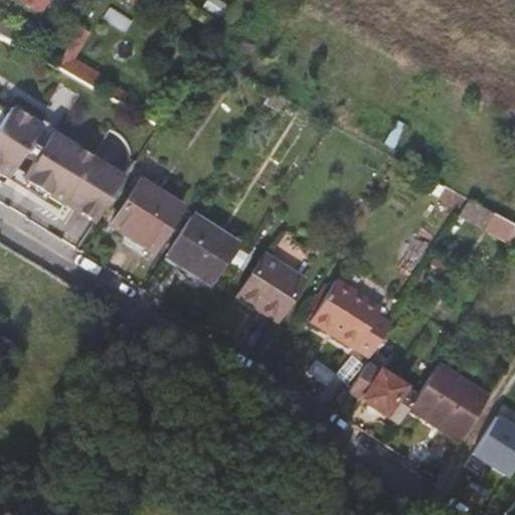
[(16,0),(15,3),(39,20),(51,0),(16,0)]
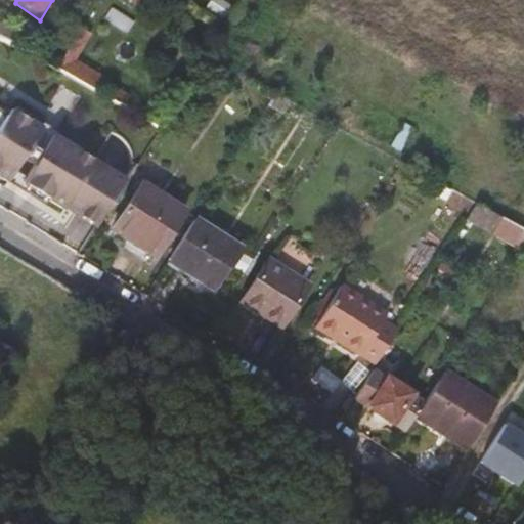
[(0,16),(0,42),(8,47),(15,35),(0,27),(0,17),(0,16)]
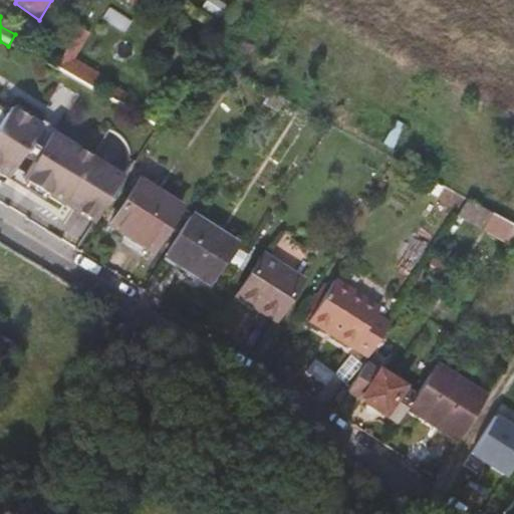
[(74,33),(54,70),(95,92),(102,79),(72,63),(85,39),(74,33)]
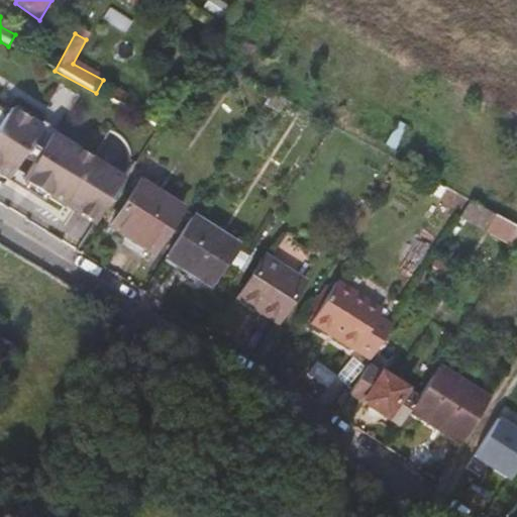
[(116,89),(108,100),(122,107),(129,96),(116,89)]
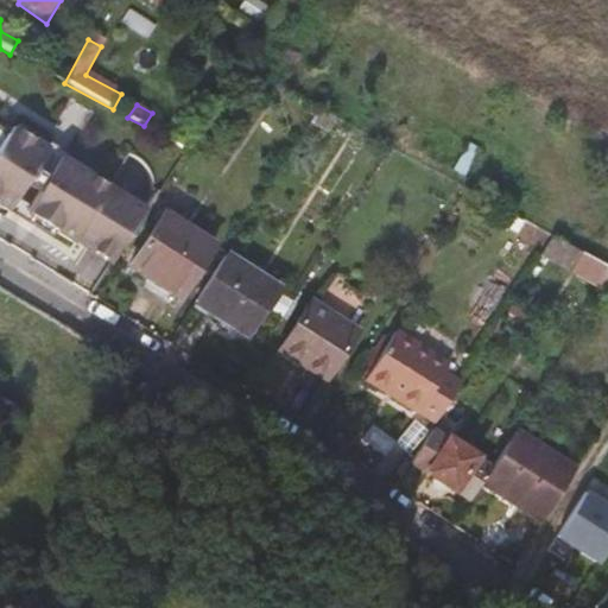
[(0,146),(0,208),(8,213),(45,152),(10,131),(6,137),(0,146)]
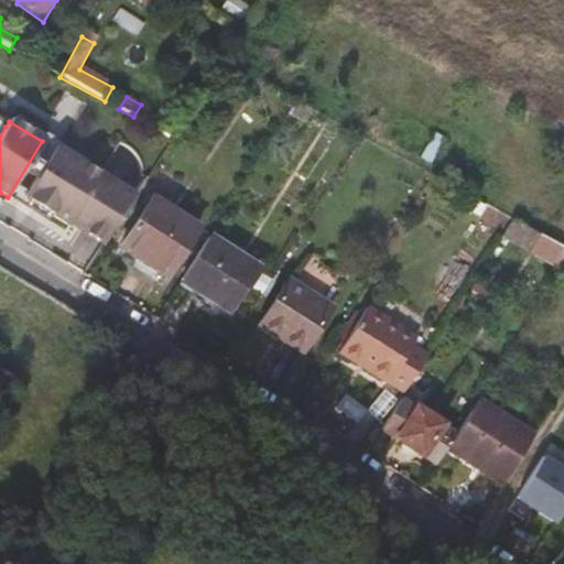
[(171,121),(164,133),(176,140),(184,128),(171,121)]
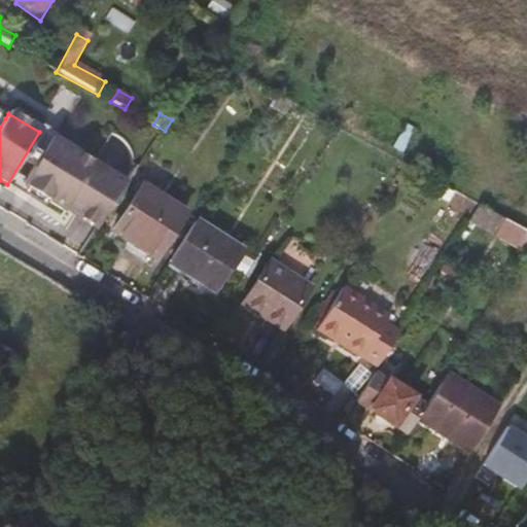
[(50,138),(22,186),(64,212),(65,210),(100,230),(112,211),(129,185),(93,165),(50,138)]
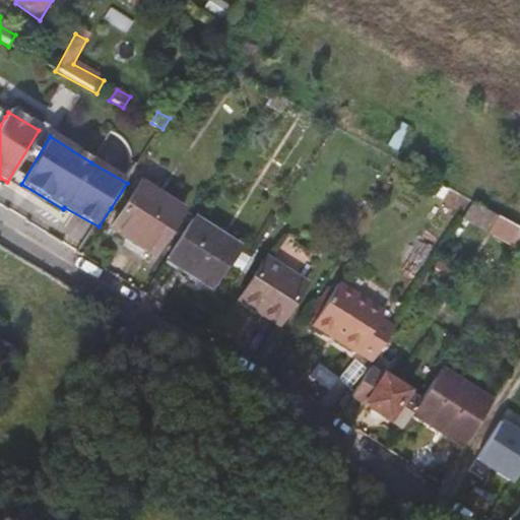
[(138,186),(109,230),(151,257),(180,214),(138,186)]
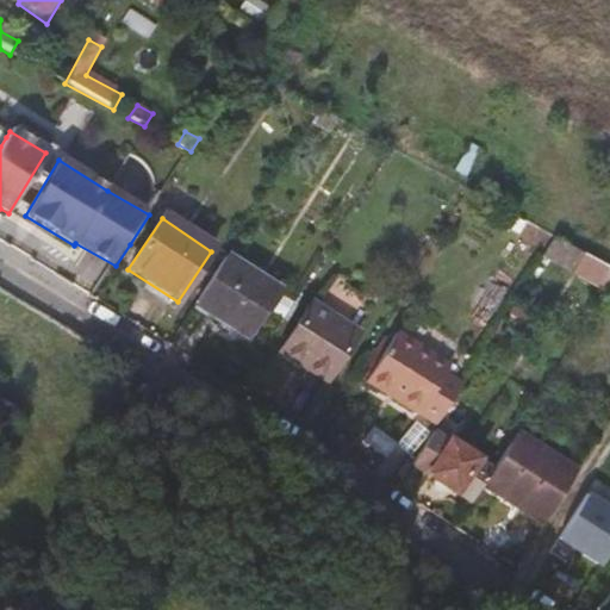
[(577,272),(589,255),(556,237),(546,254),(577,272)]
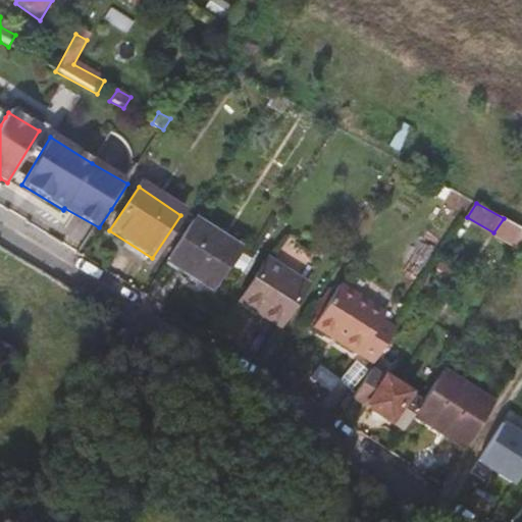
[(241,247),(196,217),(170,256),(215,285),(241,247)]
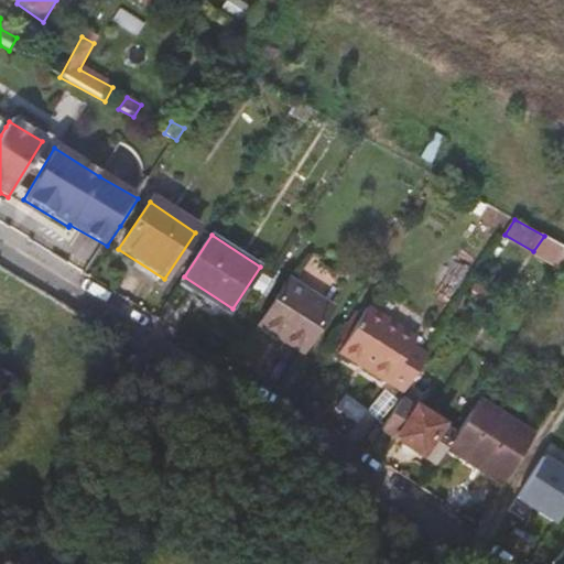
[(292,283),(263,324),(307,353),(334,311),(292,283)]
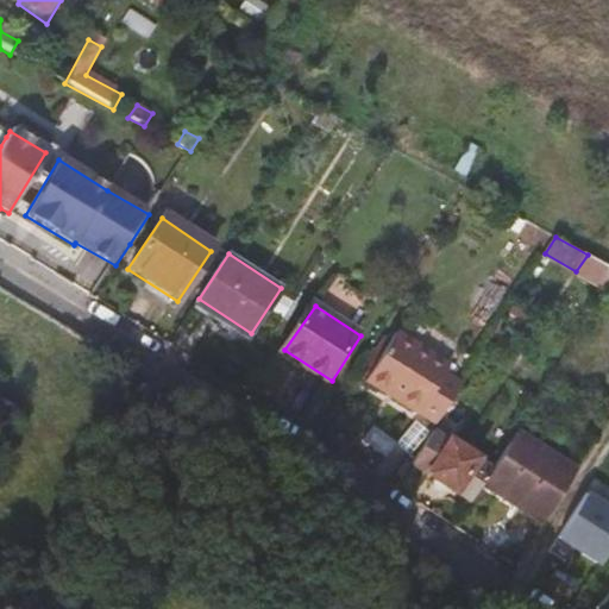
[(395,396),(437,424),(438,421),(443,413),(466,377),(397,333),(370,372),(400,390),(395,396)]
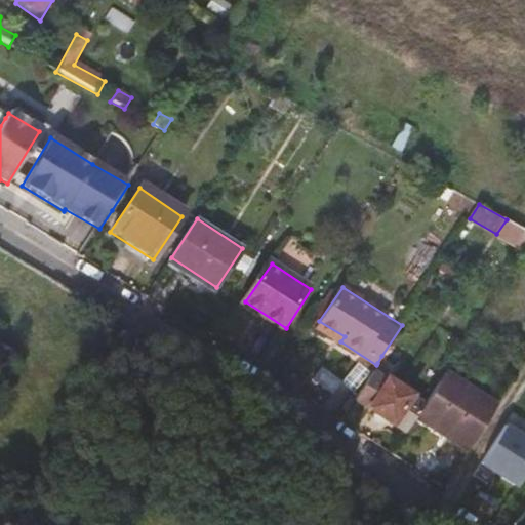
[(316,326),(340,341),(345,336),(319,321),(316,326)]
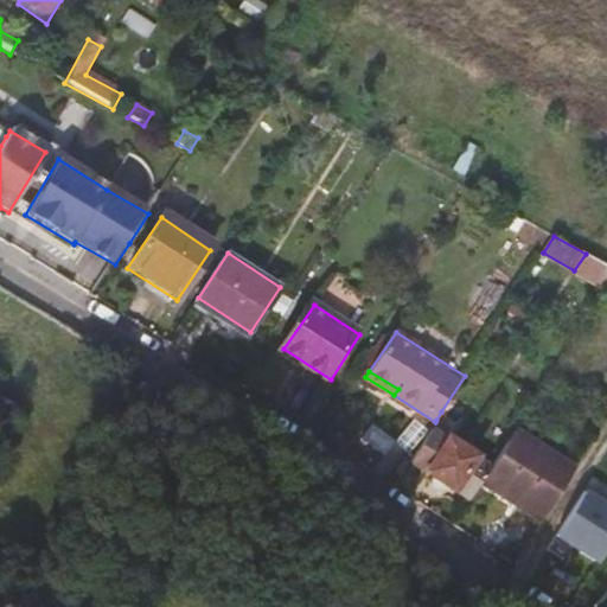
[(0,394),(0,428),(2,425),(6,426),(11,414),(8,411),(13,402),(0,394)]
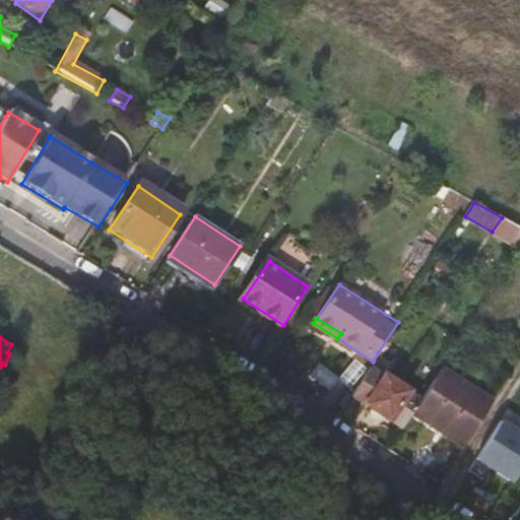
[(383,356),(378,352),(374,360),(380,363),(383,356)]
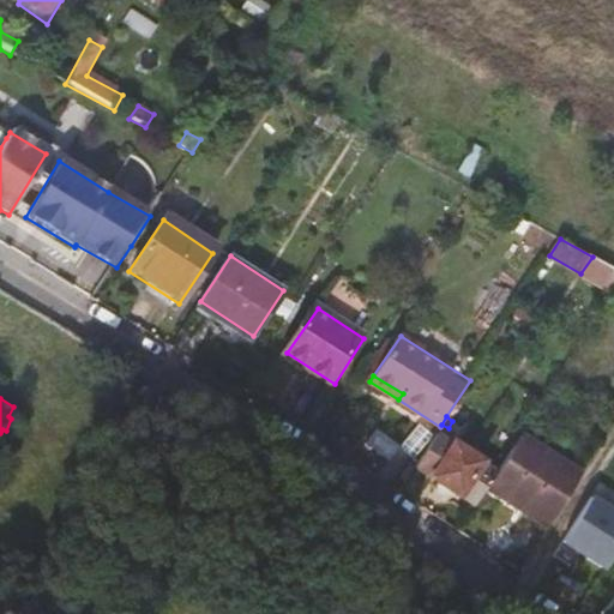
[(414,468),(474,506),(487,485),(495,473),(434,434),(414,468)]
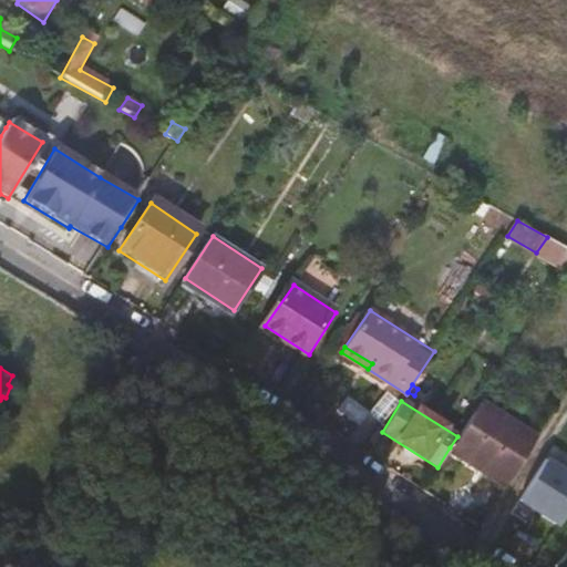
[(535,439),(478,404),(457,436),(450,447),(481,467),(484,464),(508,478),(535,439)]
